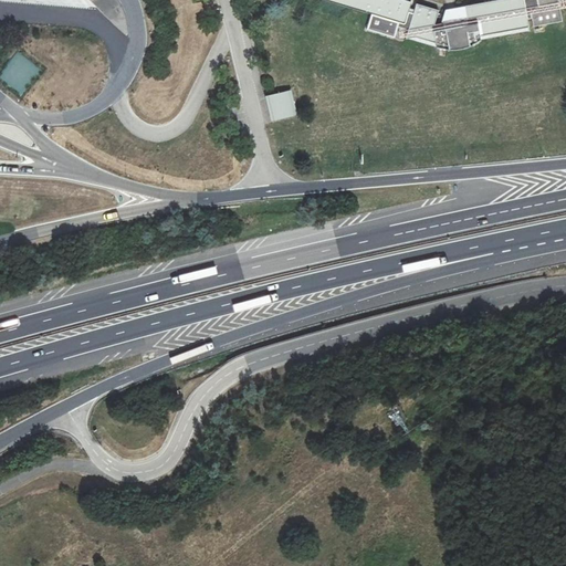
[(324,0),(371,14),(399,22),(404,23),(405,21),(408,10),(410,1),(405,0),(324,0)]
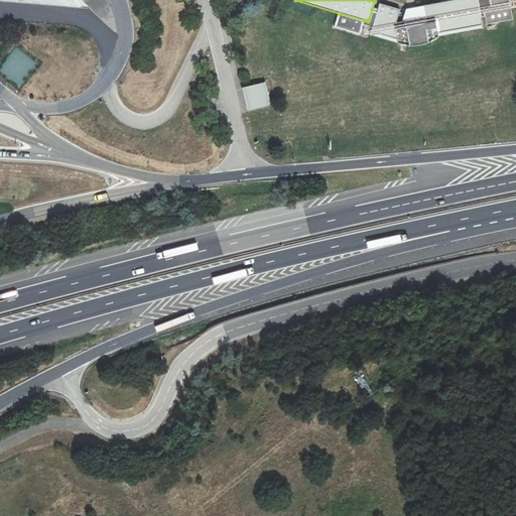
[(478,7),(477,0),(452,0),(405,9),(401,21),(396,22),(399,9),(379,3),(377,11),(374,20),(369,35),(378,33),(396,39),(397,43),(407,45),(414,45),(422,44),(426,43),(433,40),(438,37),(437,32),(481,25),(479,13),(478,7)]
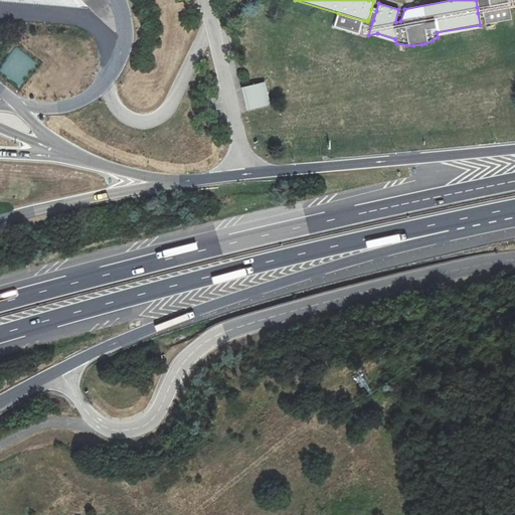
[(514,0),(488,0),(489,5),(482,6),(483,12),(514,6),(513,1),(514,0)]
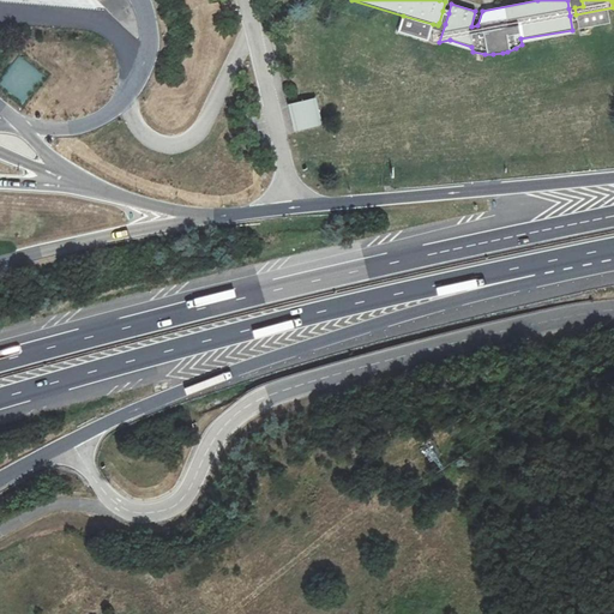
[(607,10),(576,16),(578,29),(609,23),(607,10)]
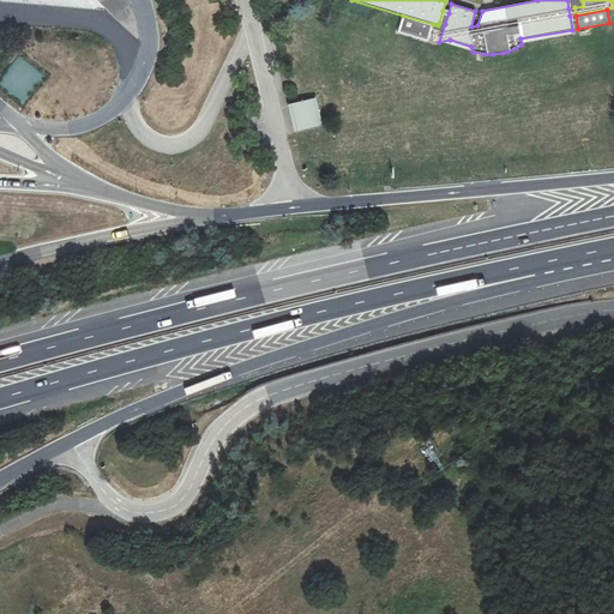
[(433,24),(403,16),(398,32),(427,41),(433,24)]
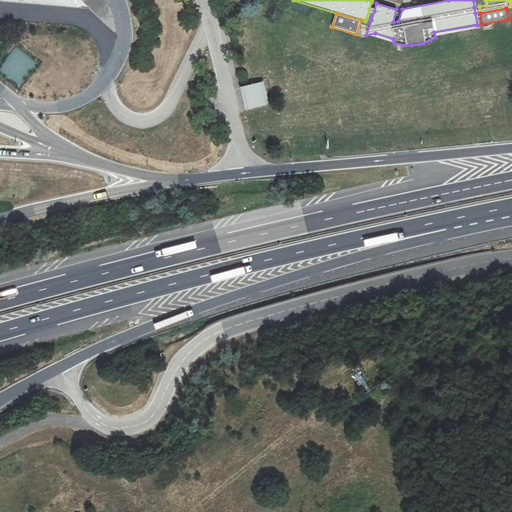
[(262,97),(266,96),(262,82),(245,86),(246,92),(244,97),(248,99),(249,104),(263,101),(262,97)]
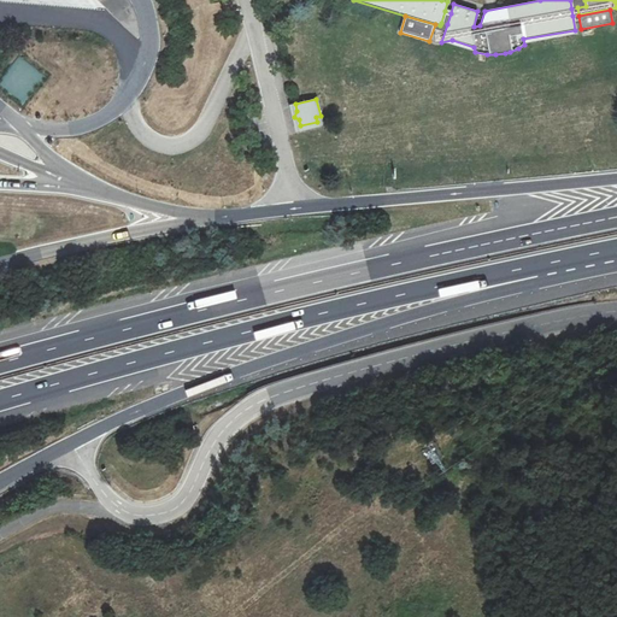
[(322,124),(321,116),(316,117),(317,122),(300,125),(301,129),(322,124)]
